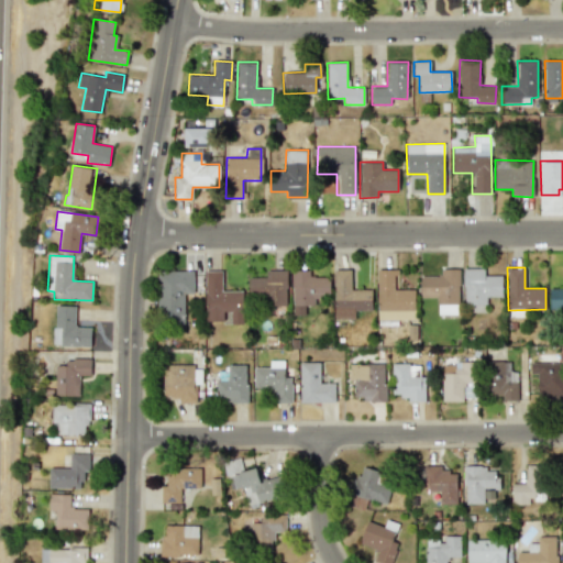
[(460,313),(459,268),(440,268),(441,275),(420,276),(421,297),(438,297),(438,315),(460,313)]
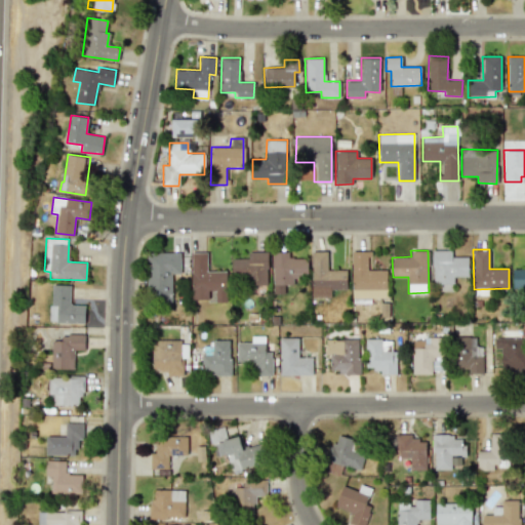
[(469,277),(468,256),(452,256),(452,250),(433,250),(433,291),(453,291),(453,277),(469,277)]
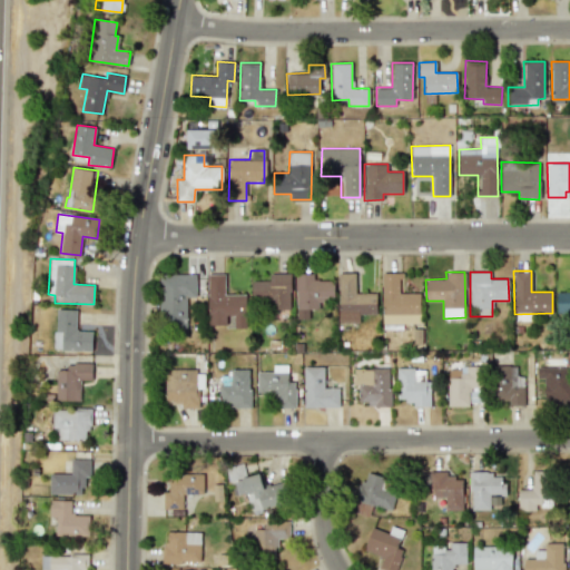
[(252,281),(253,310),(291,310),(291,273),(269,273),(269,281),(252,281)]
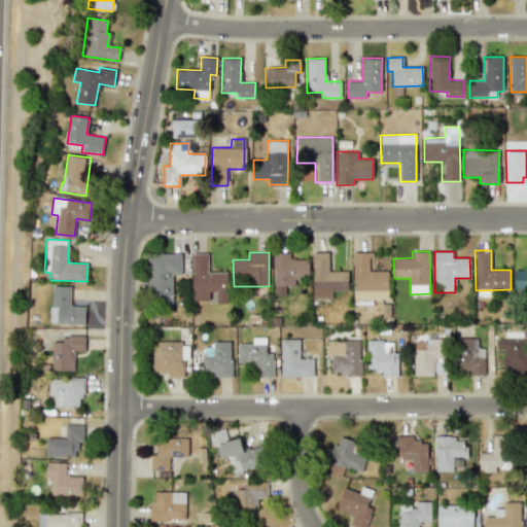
[(348,271),(328,271),(328,252),(313,252),(313,297),(331,297),(331,290),(348,290),(348,271)]
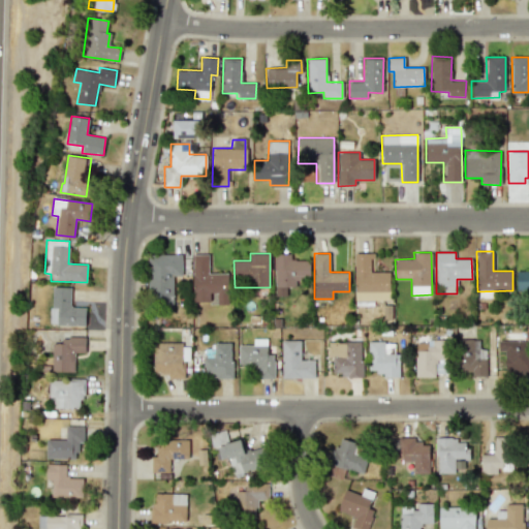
[(182,254),(148,255),(149,310),(174,310),(173,276),(182,276),(182,254)]
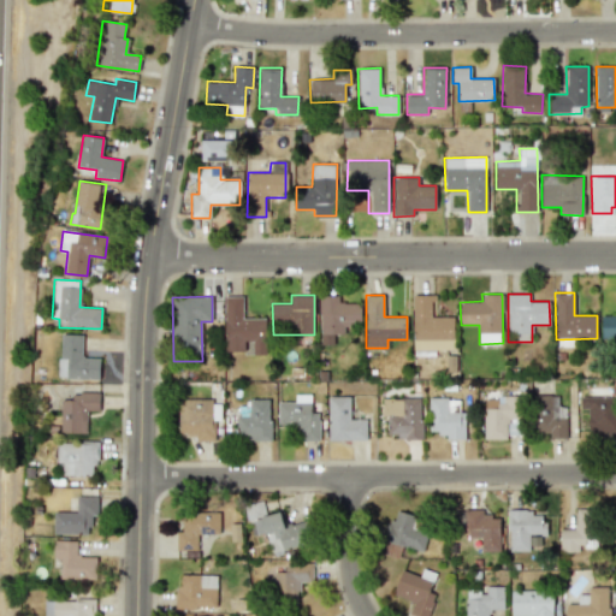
[(242,296),(224,296),(225,353),(266,351),(265,318),(242,318),(242,296)]
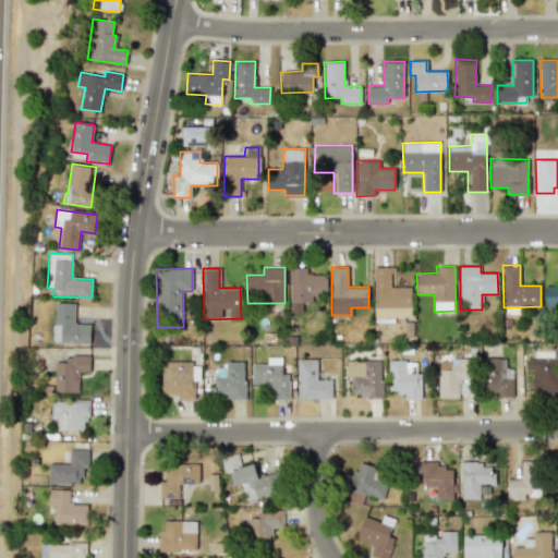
[(557,306),(557,284),(544,286),(545,306),(557,306)]
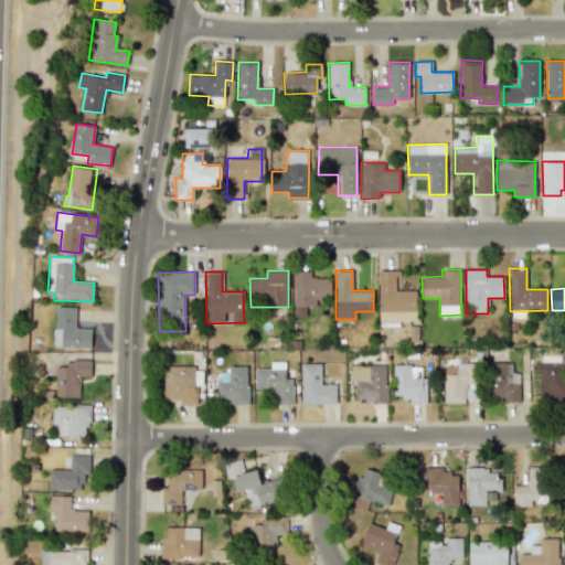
[(76,307),(55,307),(54,347),(92,348),(92,328),(75,328),(76,307)]
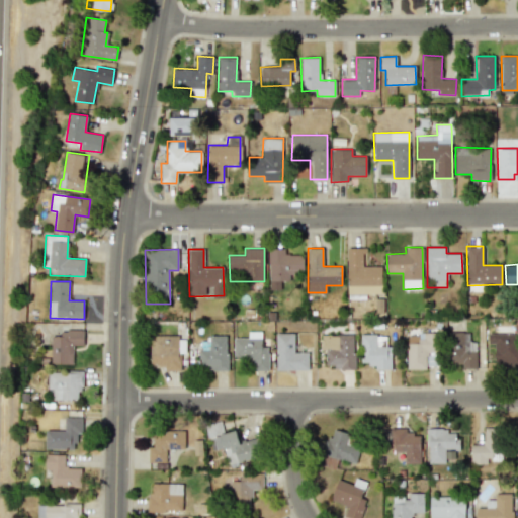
[(494,344),(494,368),(517,367),(517,332),(513,333),(512,325),(500,326),(500,333),(488,334),(488,344),(494,344)]
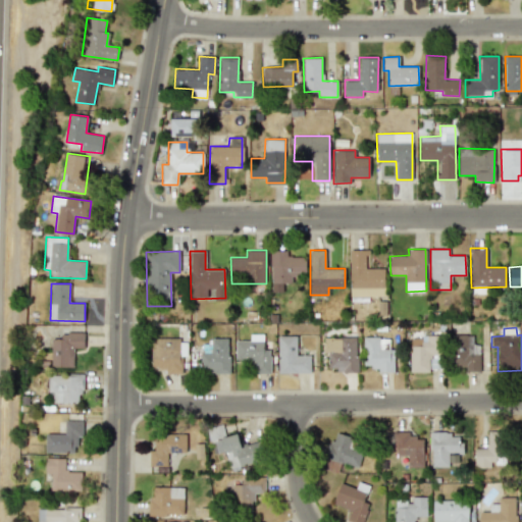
[(51,367),(73,366),(73,348),(84,348),(84,332),(61,333),(61,340),(51,340),(51,367)]
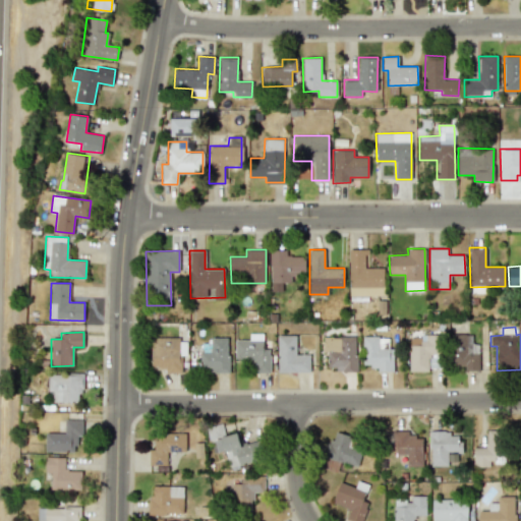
[(410,369),(441,369),(440,334),(425,335),(425,339),(409,339),(410,369)]
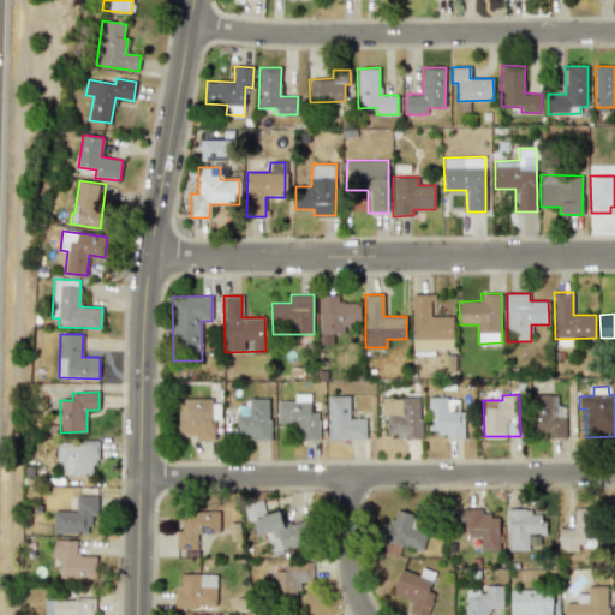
[(565,417),(553,417),(553,394),(531,395),(532,436),(566,436),(565,417)]
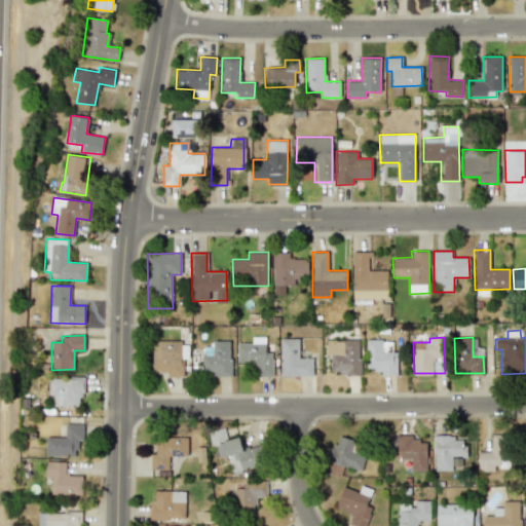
[(279,338),(280,376),(313,375),(312,358),(299,358),(299,338),(279,338)]
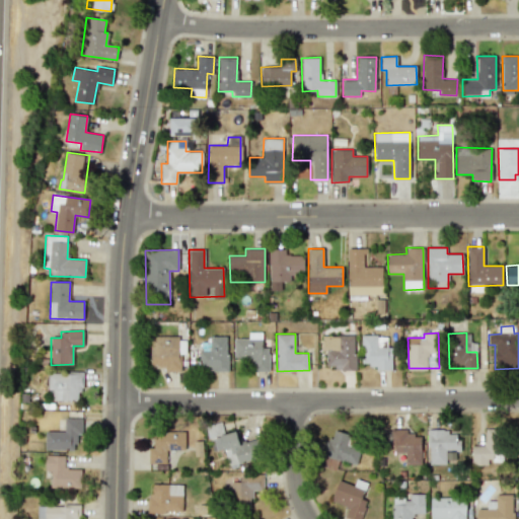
[(326,369),(356,368),(355,335),(322,336),(322,350),(326,350),(326,369)]
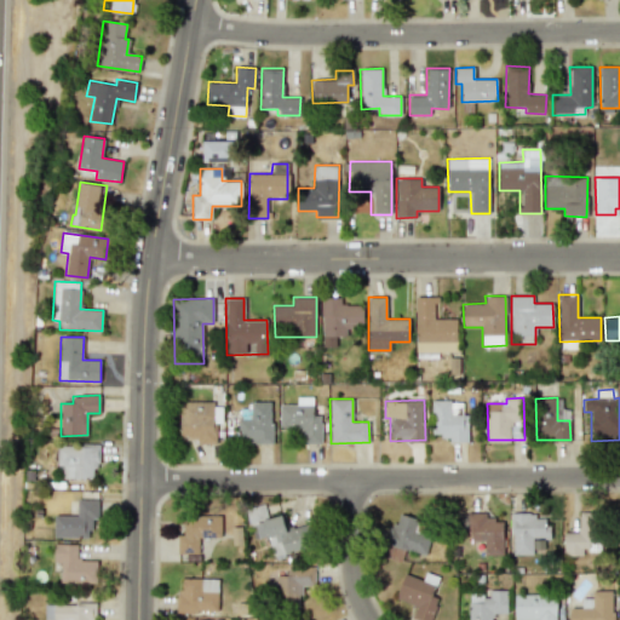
[(216,443),(213,401),(177,402),(178,437),(196,437),(197,445),(216,443)]
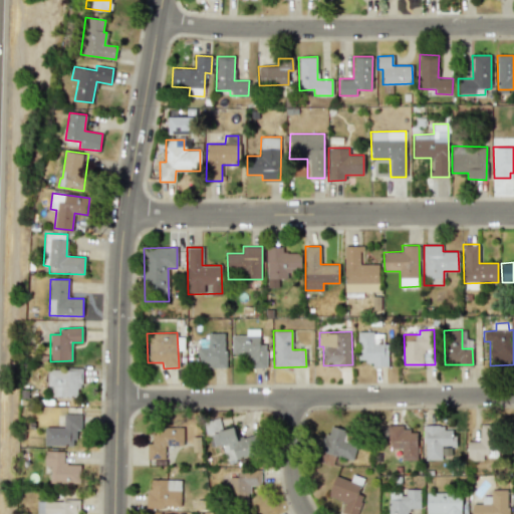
[(226,333),(209,332),(208,346),(198,346),(198,365),(225,366),(226,333)]
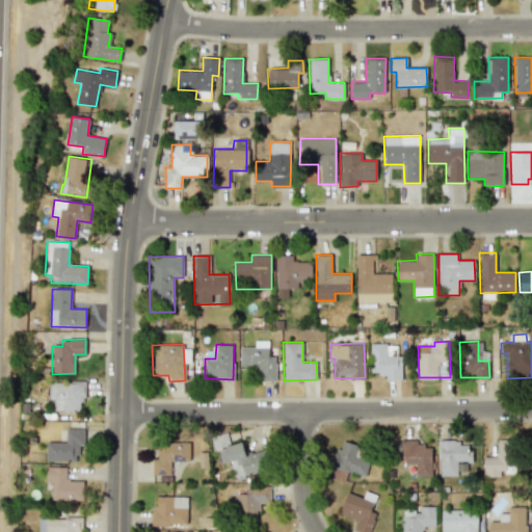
[(371,374),(384,373),(384,379),(401,378),(401,355),(397,355),(396,344),(370,344),(371,374)]
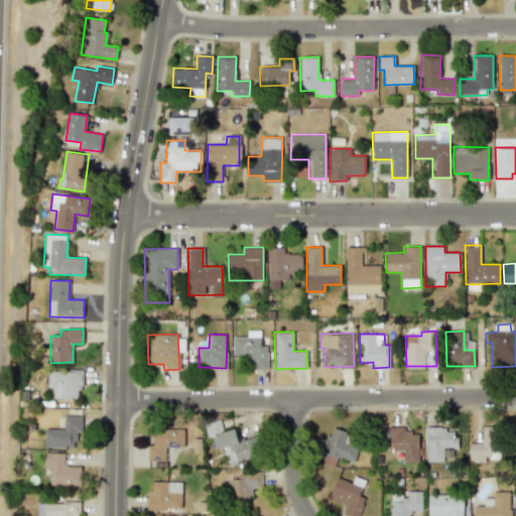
[(233,337),(233,356),(252,356),(252,369),(267,369),(267,345),(260,346),(260,336),(233,337)]
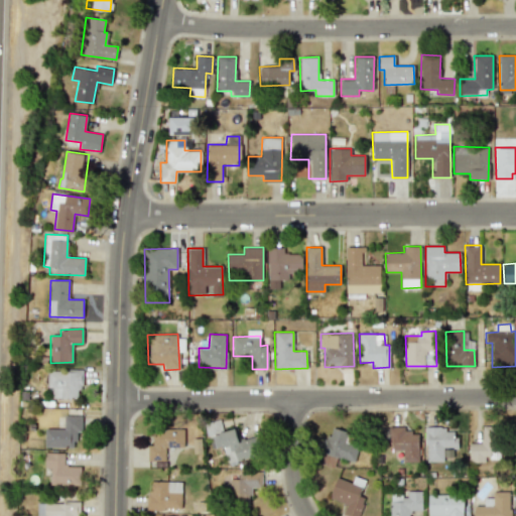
[(48,370),(47,398),(77,398),(78,390),(82,390),(82,370),(48,370)]
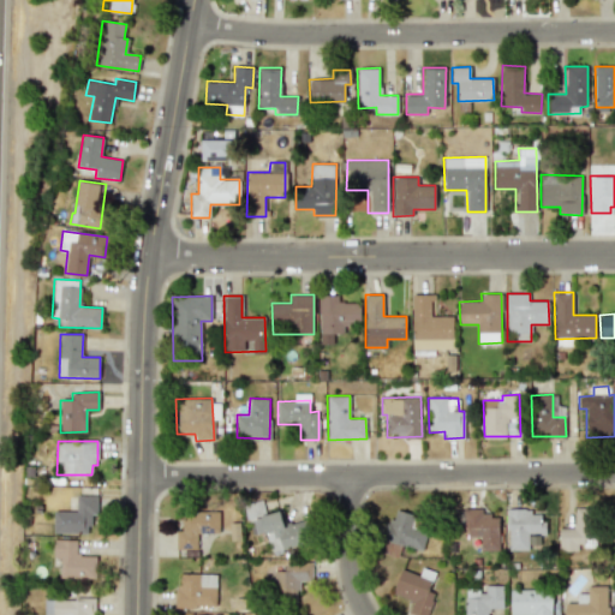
[(95,496),(66,495),(66,511),(53,511),(53,533),(94,533),(95,496)]
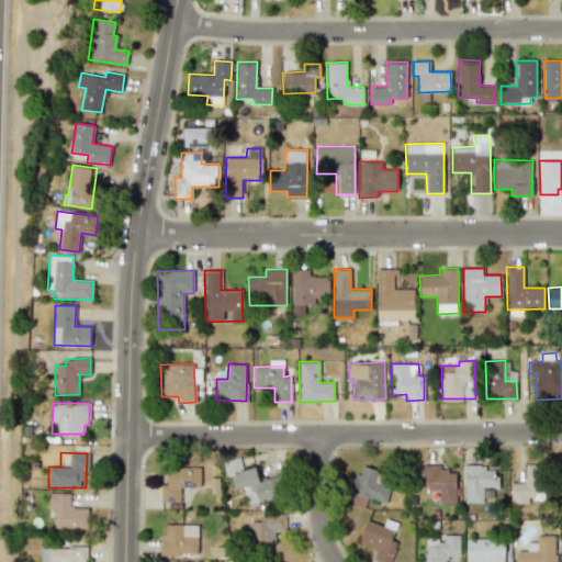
[(529,504),(529,498),(543,498),(544,464),(525,463),(525,482),(512,482),(510,503),(529,504)]
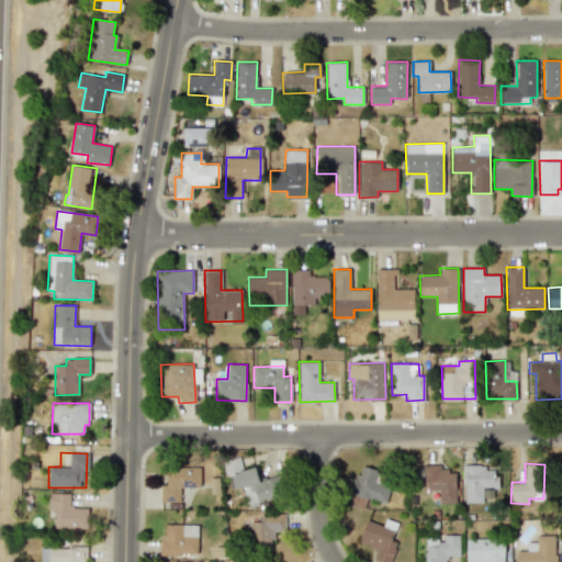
[(483,503),(483,487),(498,487),(498,475),(494,475),(495,465),(464,464),(464,502),(483,503)]
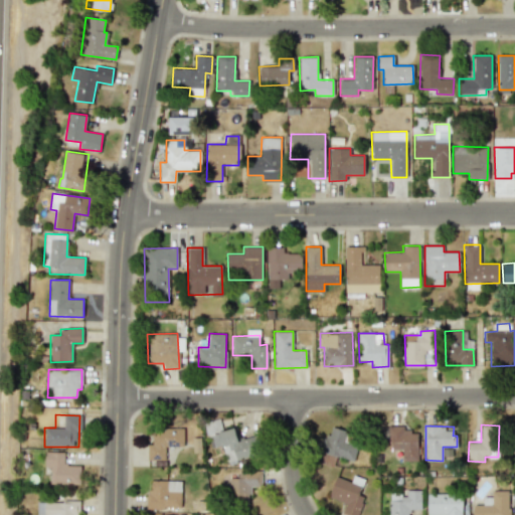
[(354,460),(357,444),(345,441),(347,430),(329,426),(323,454),(354,460)]
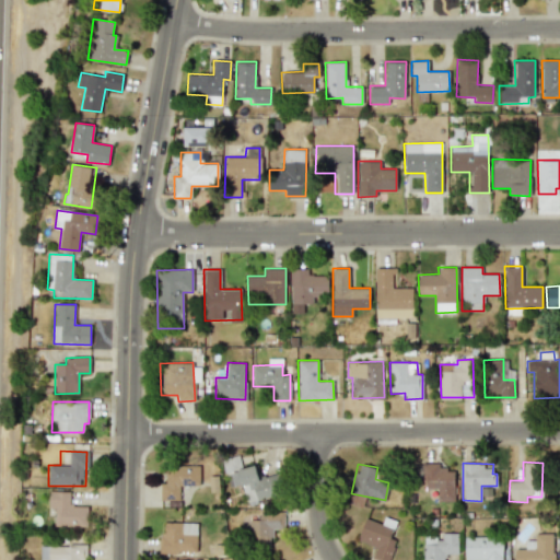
[(455,501),(454,469),(446,470),(445,464),(413,464),(413,488),(438,487),(438,501),(455,501)]
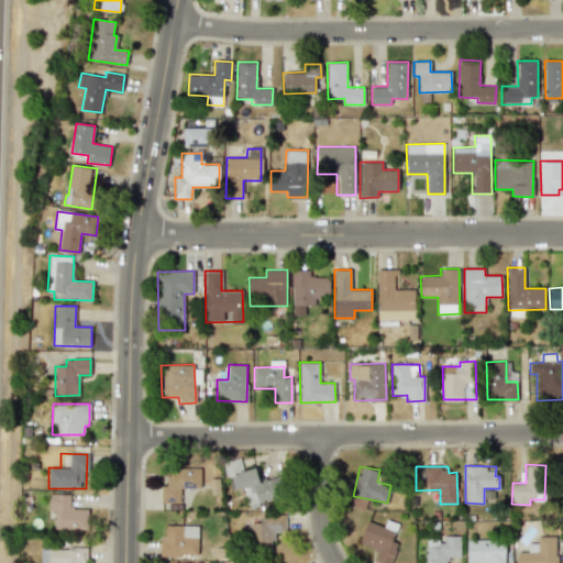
[(180,488),(200,488),(201,468),(168,467),(167,486),(161,485),(161,503),(180,503),(180,488)]
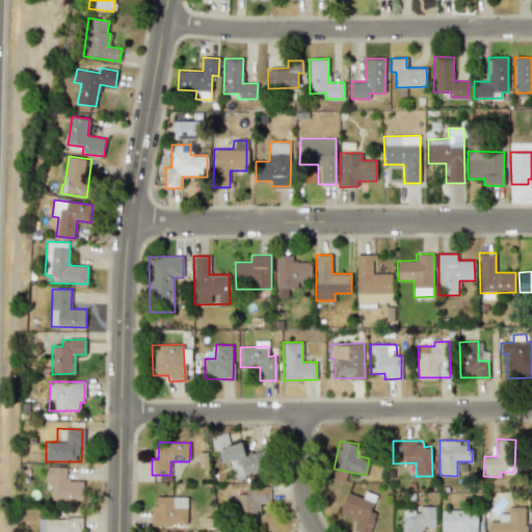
[(67,467),(46,467),(46,482),(51,482),(52,500),(82,500),(82,480),(67,481),(67,467)]
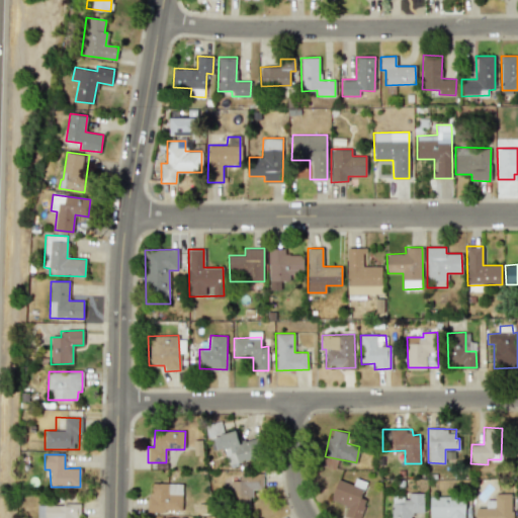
[(262,490),(263,473),(239,473),(239,481),(231,481),(231,496),(253,497),(253,490),(262,490)]
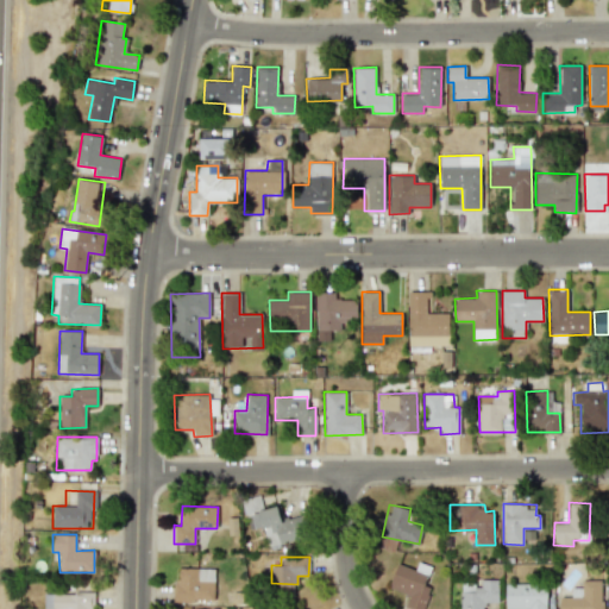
[(427,573),(396,564),(388,588),(408,595),(405,607),(410,608),(422,608),(429,588),(424,585),(427,573)]
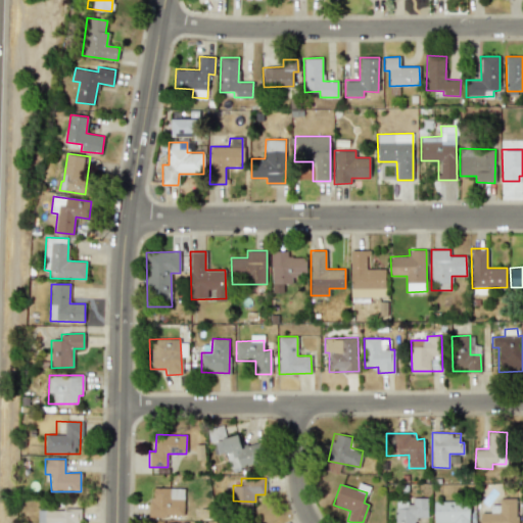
[(184,488),(150,487),(149,516),(183,516),(184,488)]
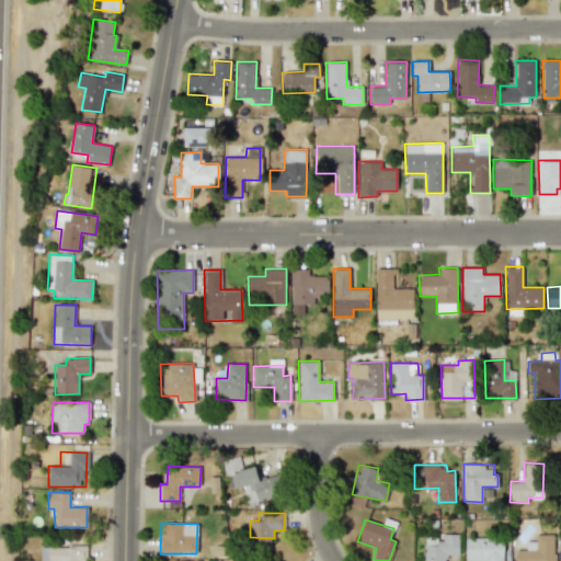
[(424,560),(445,560),(445,556),(459,554),(458,534),(439,535),(439,536),(424,536),(424,560)]
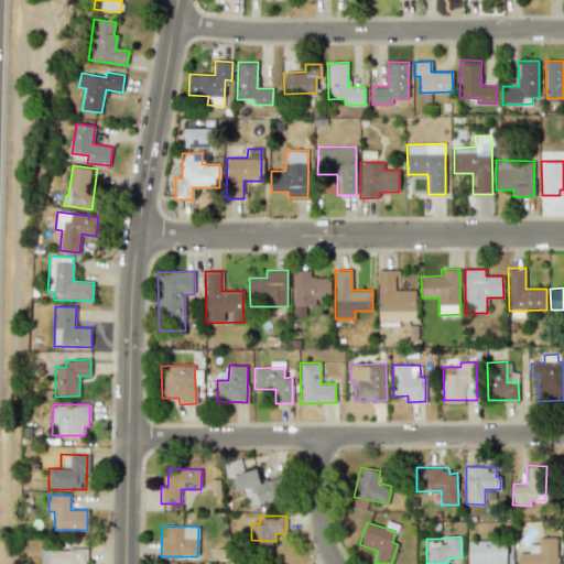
[(518,553),(518,563),(557,563),(557,537),(539,538),(539,544),(529,544),(530,552),(518,553)]
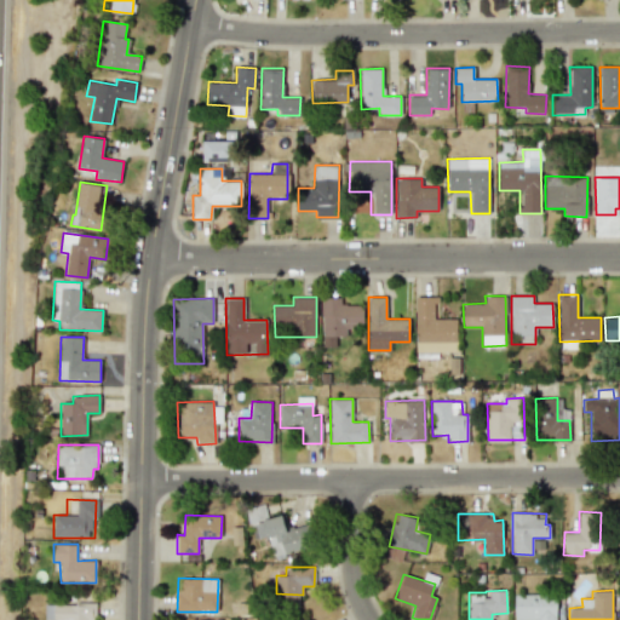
[(556,619),(556,593),(515,595),(514,619),(556,619)]
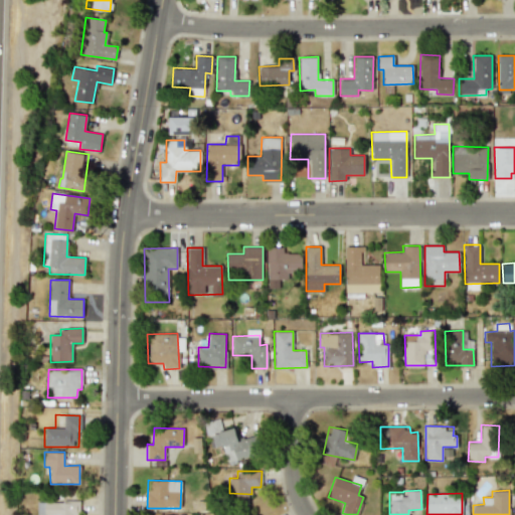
[(44,514),(43,514),(75,514),(76,502),(38,501),(38,514),(44,514)]
